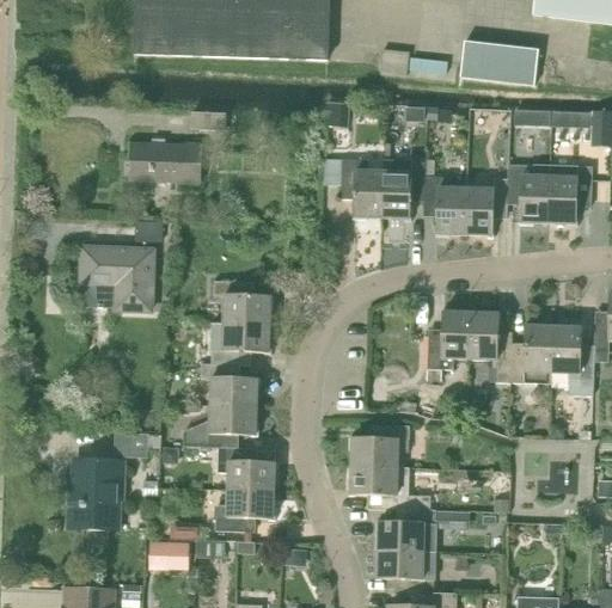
[(134,0),(133,53),(325,60),(328,0),(134,0)]
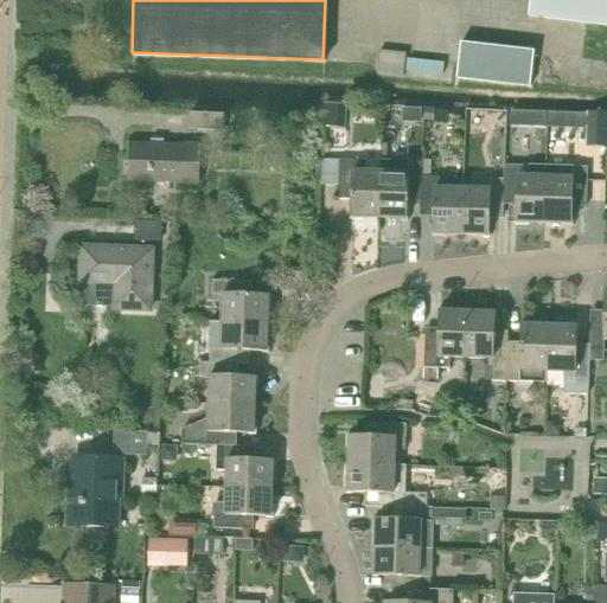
[(606,19),(606,0),(529,0),(529,11),(606,19)]
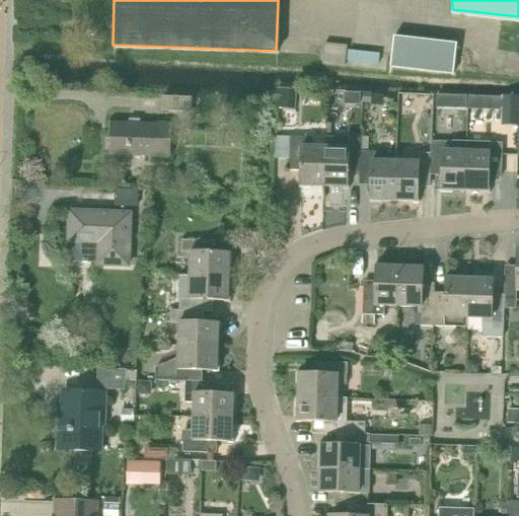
[(425,38),(393,33),(389,65),(422,69),(425,38)]
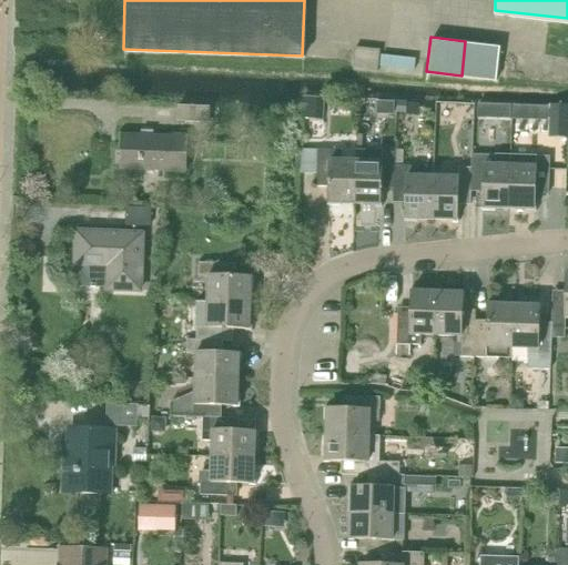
[(355,44),(353,67),(378,69),(381,46),(355,44)]
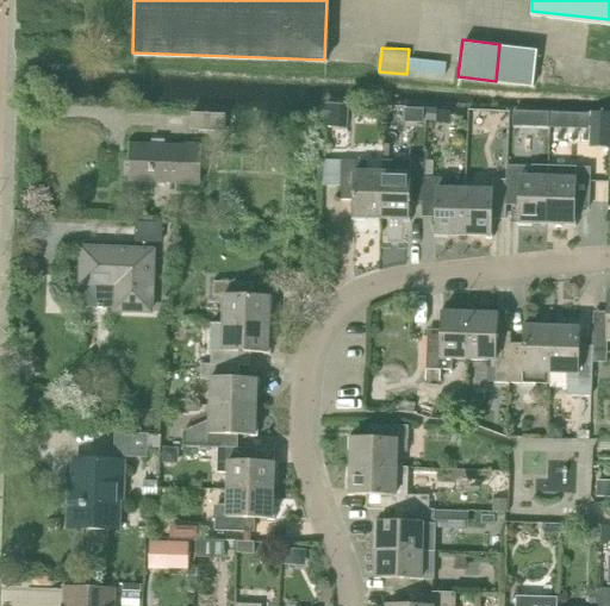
[(344,125),(346,102),(330,102),(329,124),(344,125)]
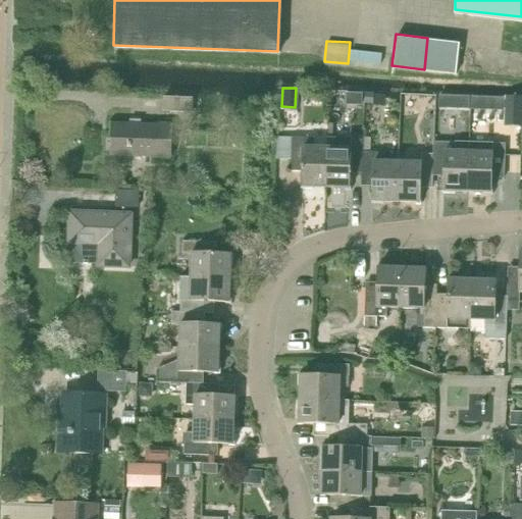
[(373,102),(374,91),(365,90),(364,101),(373,102)]
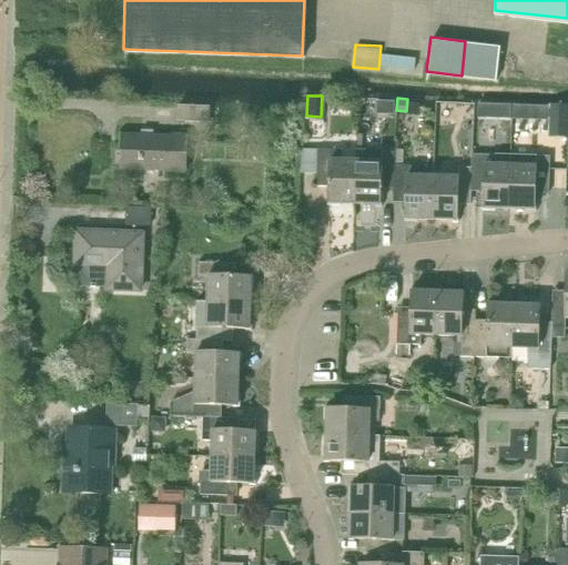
[(567,119),(567,102),(551,101),(549,134),(567,135),(567,119)]
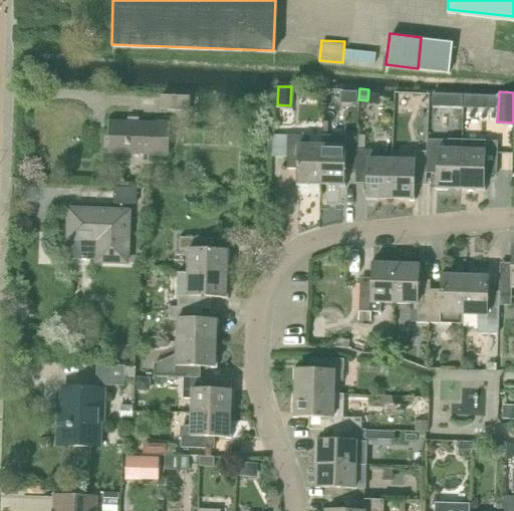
[(168,154),(169,123),(111,121),(109,152),(168,154)]
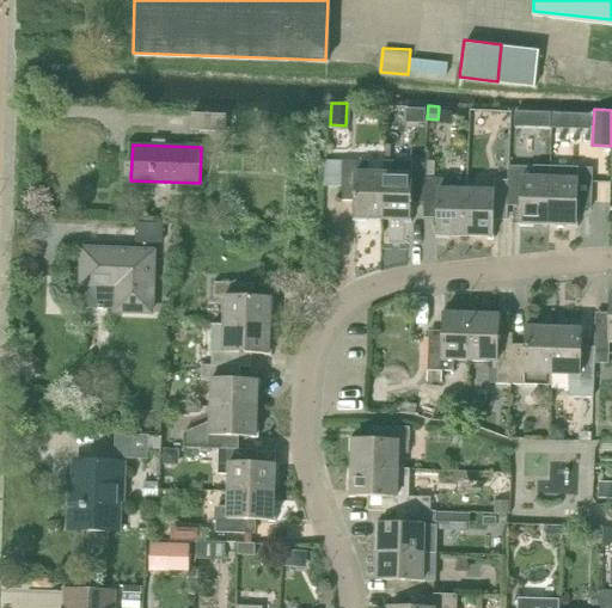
[(368,159),(356,159),(324,158),(323,184),(341,185),(341,197),(354,198),(354,216),(381,216),(384,171),(368,170),(368,159)]
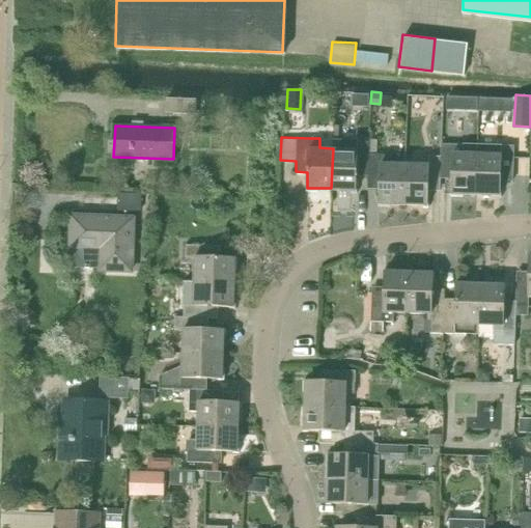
[(368,153),(369,153),(369,140),(357,139),(357,148),(333,148),(331,188),(356,189),(356,168),(368,168),(368,153)]
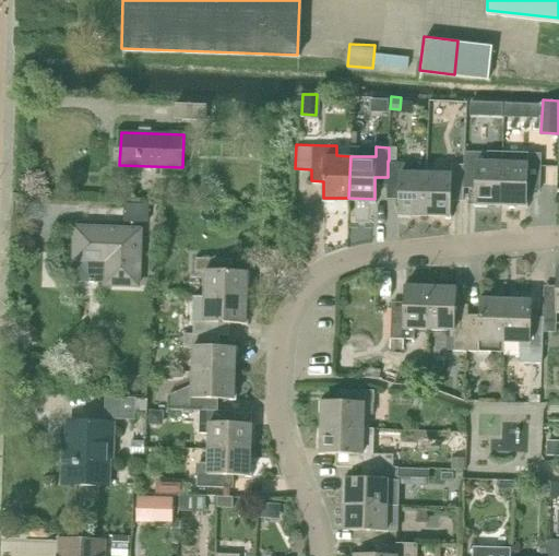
[(488,151),(477,150),(464,150),(463,163),(464,163),(463,179),(475,180),(475,202),(500,203),(502,161),(487,161),(488,151)]
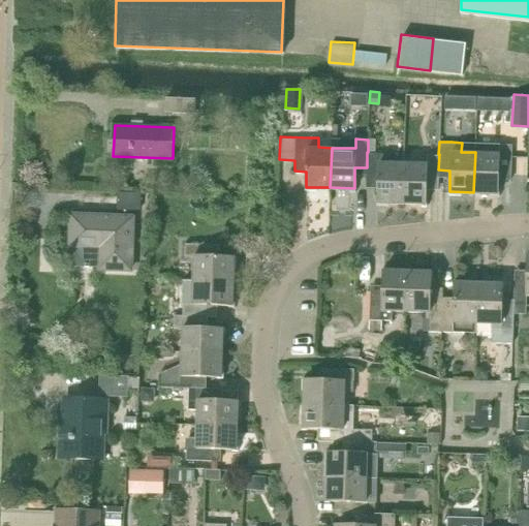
[(511,144),(499,144),(489,143),(489,153),(475,152),(473,192),(498,192),(498,172),(510,172),(511,144)]
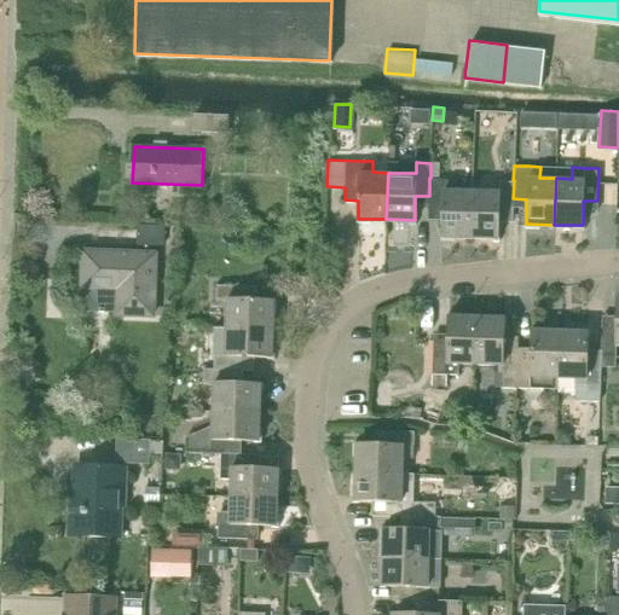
[(444,178),(431,178),(429,178),(429,196),(428,210),(443,210),(441,236),(469,236),(472,190),(456,190),(456,178),(444,178)]
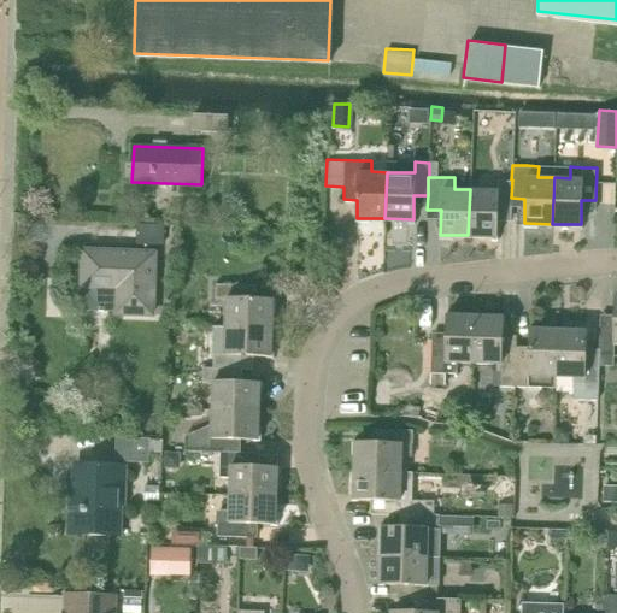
[(512,180),(511,180),(498,178),(498,190),(470,189),(468,235),(497,236),(497,212),(511,212),(511,198),(512,180)]
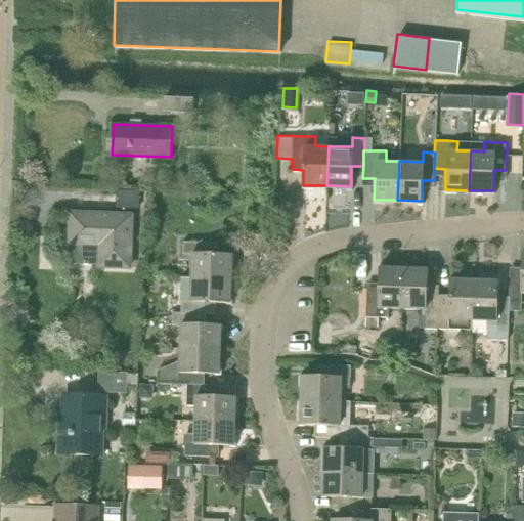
[(115,187),(115,206),(139,206),(139,188),(115,187)]
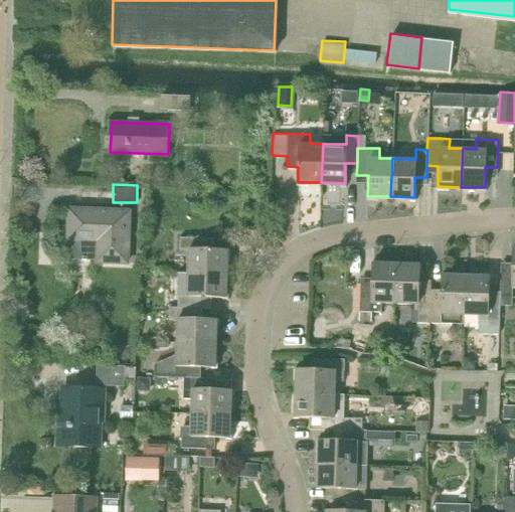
[(126,261),(127,211),(69,209),(67,238),(97,239),(96,260),(126,261)]
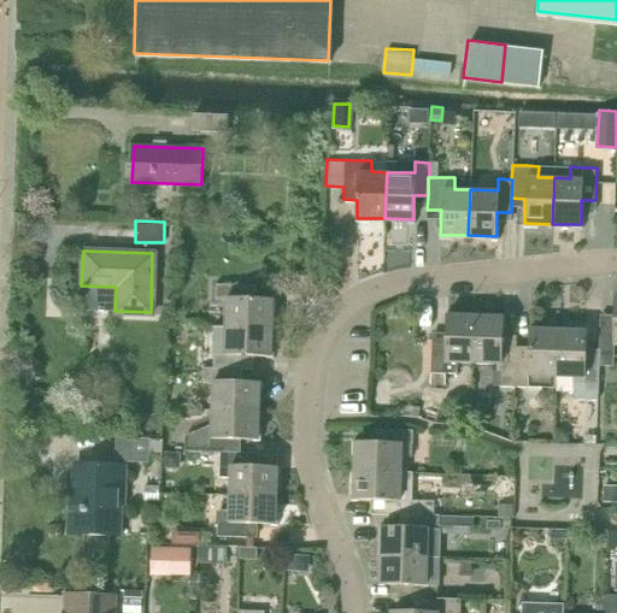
[(227,296),(225,324),(272,326),(272,298),(248,296),(248,283),(216,282),(216,296),(227,296)]
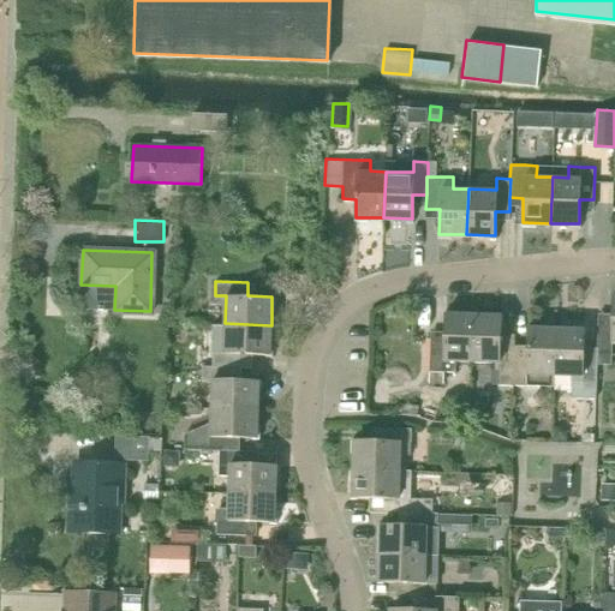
[(598,318),(597,353),(597,361),(611,363),(611,341),(614,340),(614,294),(613,294),(611,318),(598,318)]
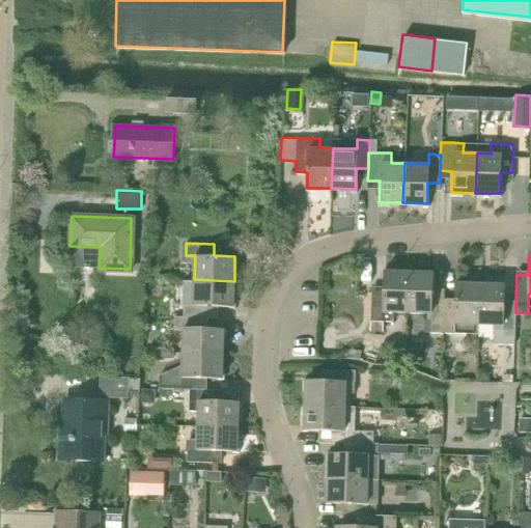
[(407,311),(409,271),(384,270),(384,292),(371,290),(370,320),(393,320),(393,310),(407,311)]
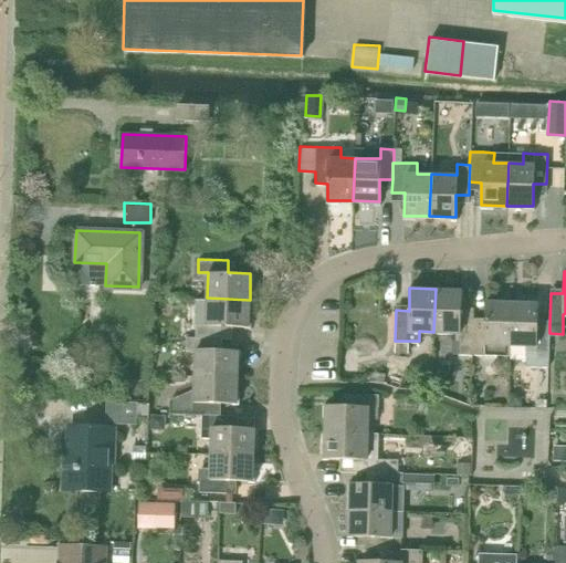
[(460,333),(459,343),(459,353),(472,353),(473,323),(473,313),(460,312),(461,290),(436,289),(433,332),(460,333)]
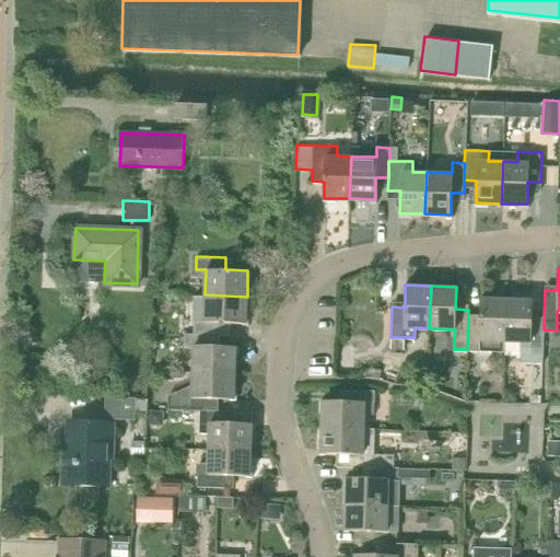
[(194,333),(214,333),(223,334),(224,321),(246,322),(247,297),(205,294),(203,320),(194,320),(194,333)]
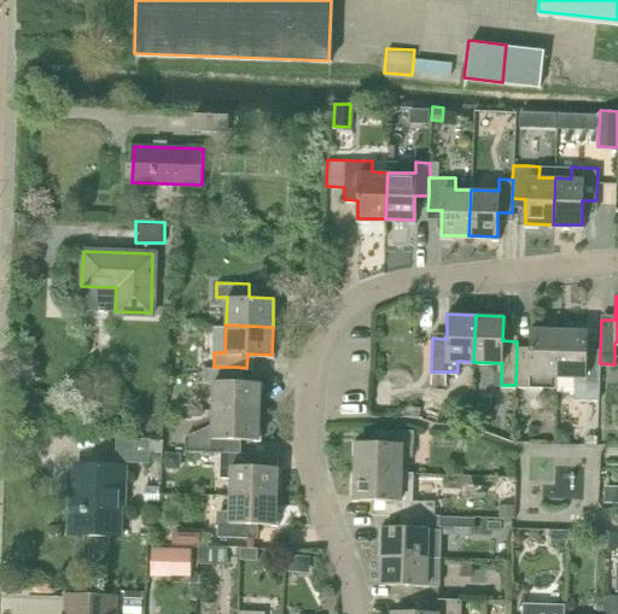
[(516,385),(530,385),(557,386),(558,375),(559,329),(531,328),(530,352),(517,352),(516,385)]
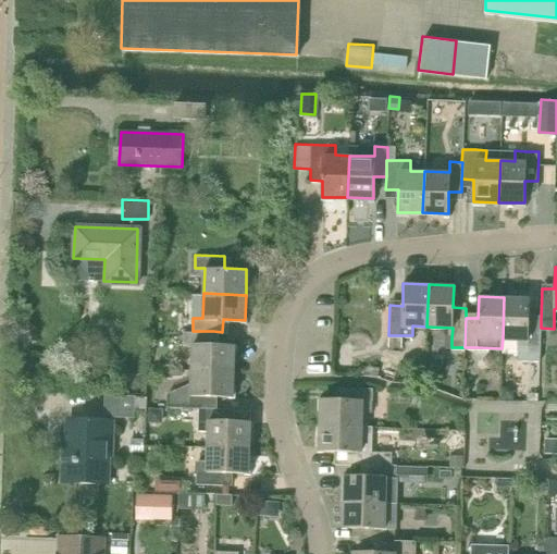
[(503,339),(517,339),(516,359),(540,359),(541,328),(541,320),(529,320),(529,297),(504,297),(503,339)]
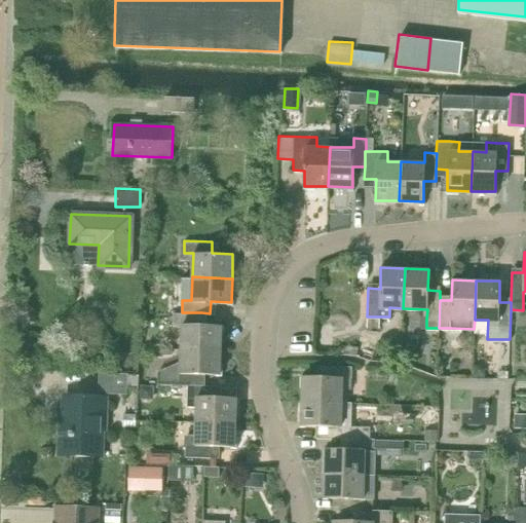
[(201,312),(182,312),(173,311),(172,324),(181,324),(181,347),(220,349),(221,325),(200,325),(201,312)]
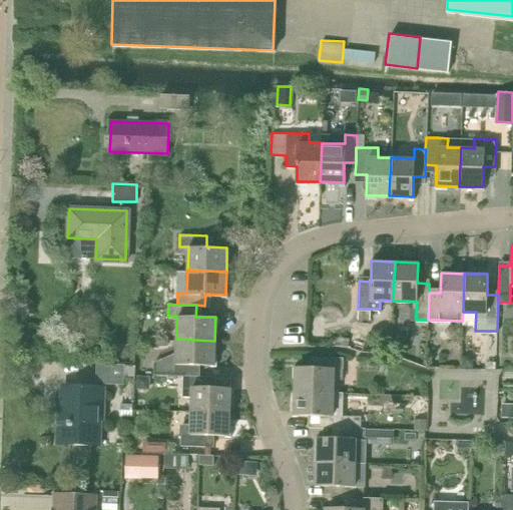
[(364,342),(349,338),(347,346),(362,351),(364,342)]
